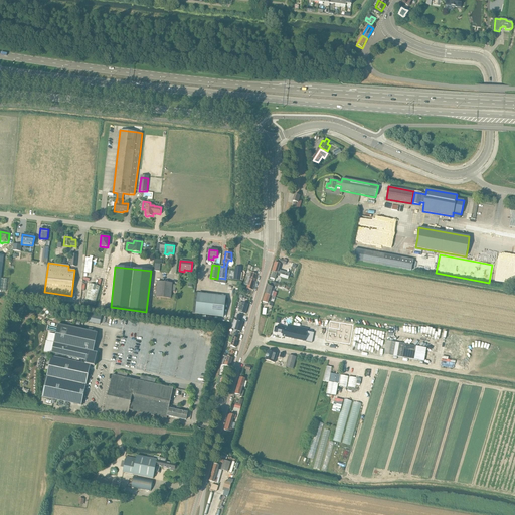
[(247,280),(254,282),(256,274),(251,273),(250,273),(249,276),(248,276),(247,280)]
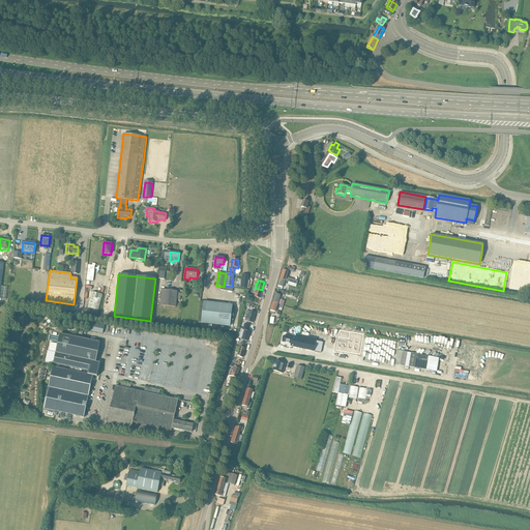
[(262,290),(255,288),(254,288),(253,292),(254,292),(253,294),(255,294),(254,298),(256,298),(257,297),(260,298),(262,290)]
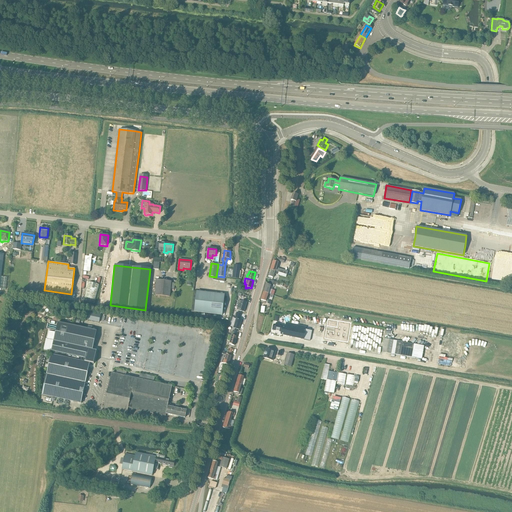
[(170,297),(171,282),(171,281),(156,280),(155,295),(170,297)]
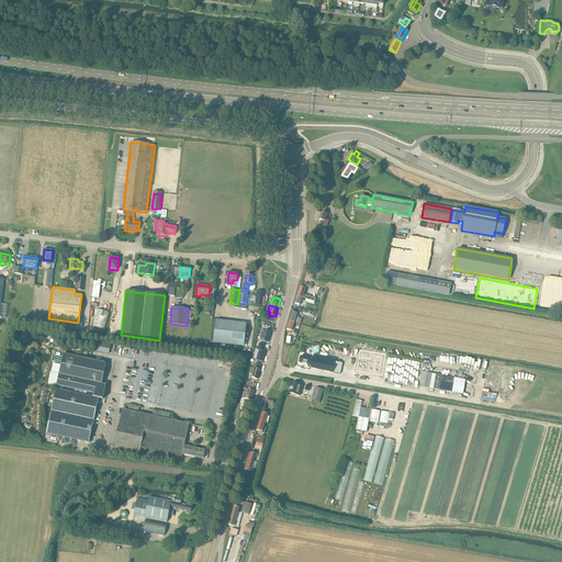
[(104,329),(110,313),(97,310),(92,326),(104,329)]
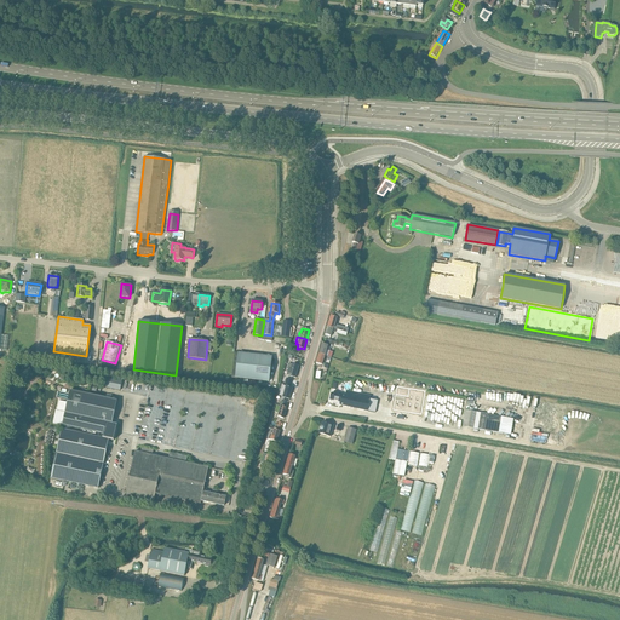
[(322,344),(319,354),(325,355),(328,356),(329,351),(331,346),(327,346),(328,345),(322,344)]
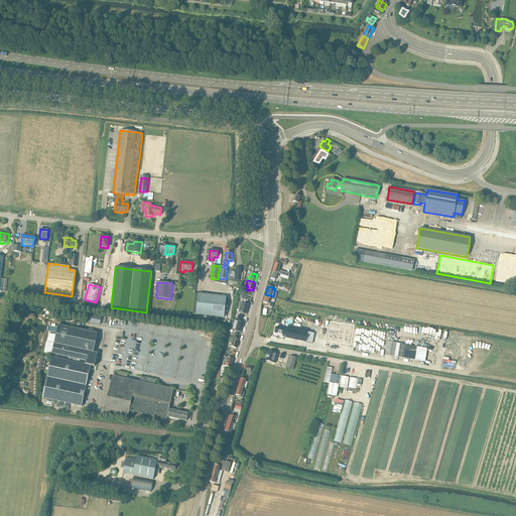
[(224,317),(227,296),(215,295),(196,293),(192,314),(224,317)]
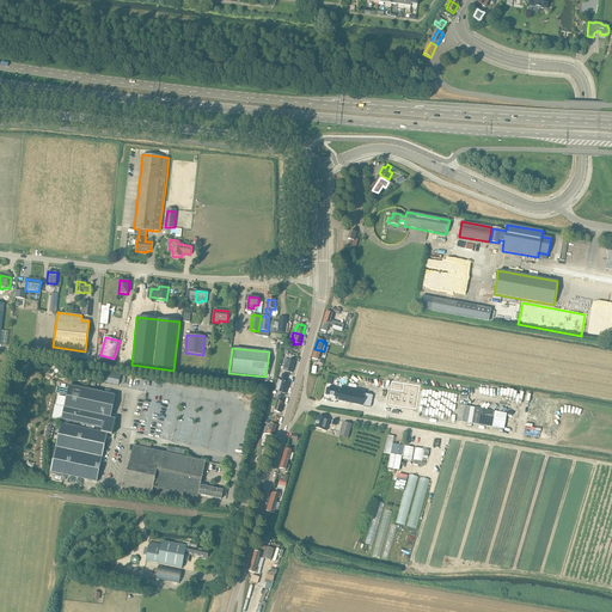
[(288,360),(285,371),(292,373),(294,362),(292,361),(288,360)]
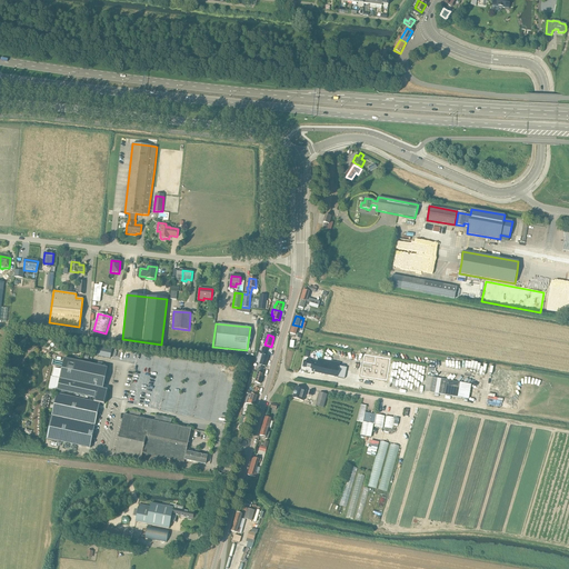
[(88,343),(81,342),(79,353),(87,355),(88,343)]
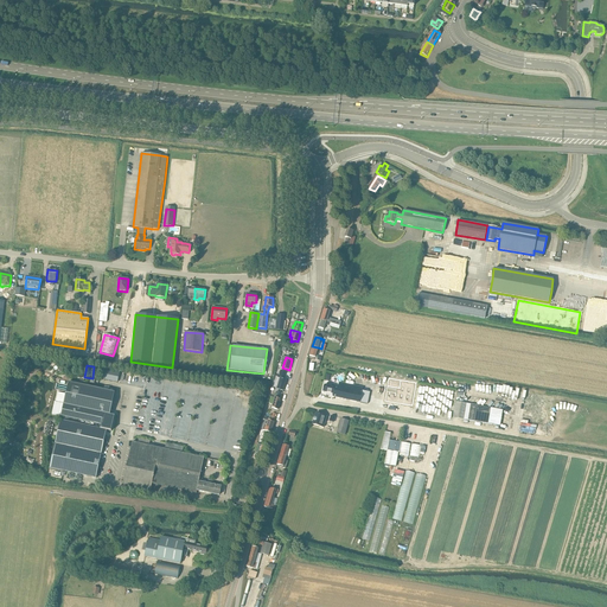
[(66,368),(64,374),(66,376),(69,377),(71,379),(76,379),(80,379),(82,377),(83,375),(84,371),(75,369),(66,368)]
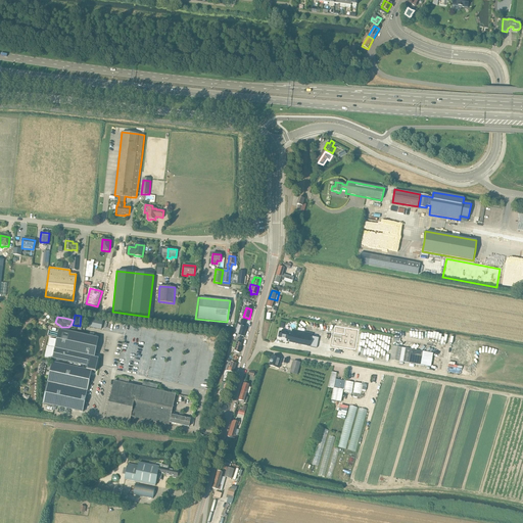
[(87,325),(87,326),(101,329),(101,325),(102,321),(89,318),(87,325)]
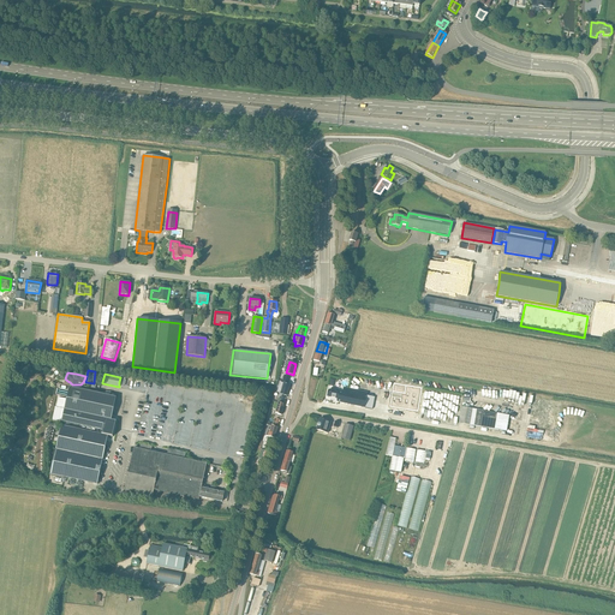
[(280,382),(278,392),(281,393),(282,393),(281,394),(287,395),(287,394),(290,384),(284,383),(280,382)]
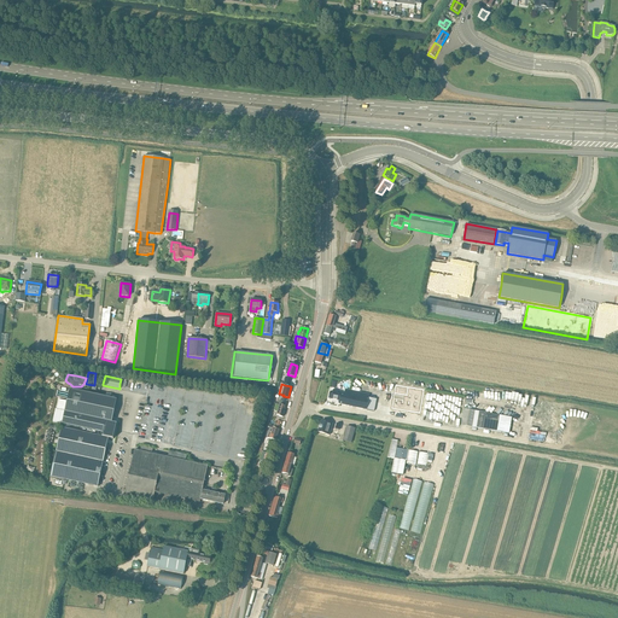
[(392,384),(388,412),(415,417),(420,389),(392,384)]
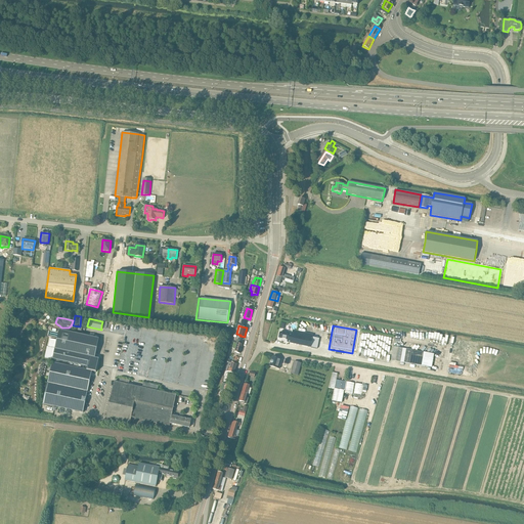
[(52,362),(43,404),(83,412),(92,372),(96,373),(99,359),(95,358),(99,339),(59,330),(53,359),(52,359),(87,367),(87,369),(52,362)]
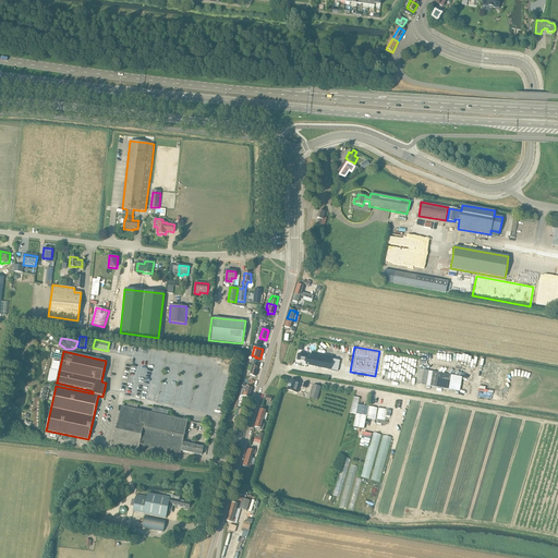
[(334,356),(312,352),(311,356),(304,355),(305,353),(301,352),(301,354),(298,354),(296,360),(306,362),(306,364),(330,370),(334,356)]
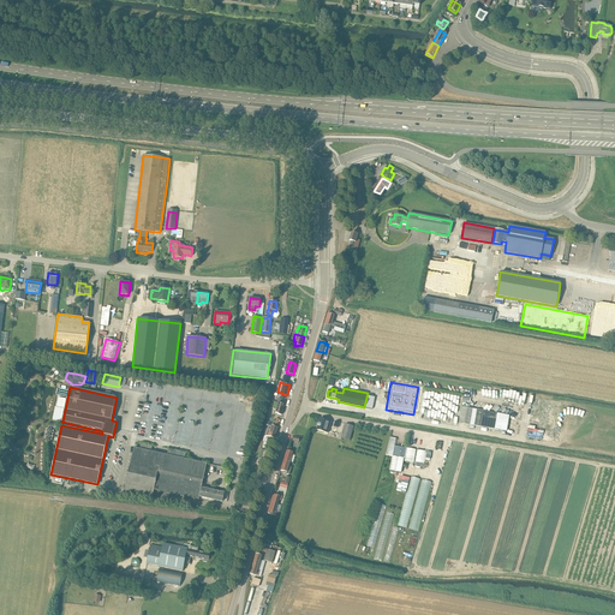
[(278,404),(274,402),(273,410),(276,410),(275,413),(281,415),(284,405),(279,404),(278,404)]
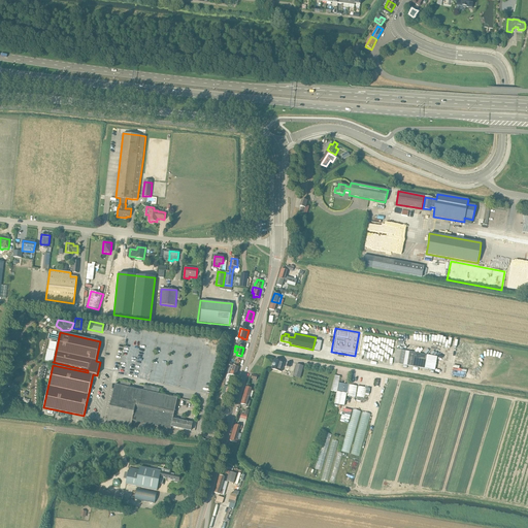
[(421,354),(416,353),(396,350),(394,363),(403,365),(413,366),(419,367),(425,368),(425,369),(435,370),(437,357),(427,356),(427,355),(421,354)]
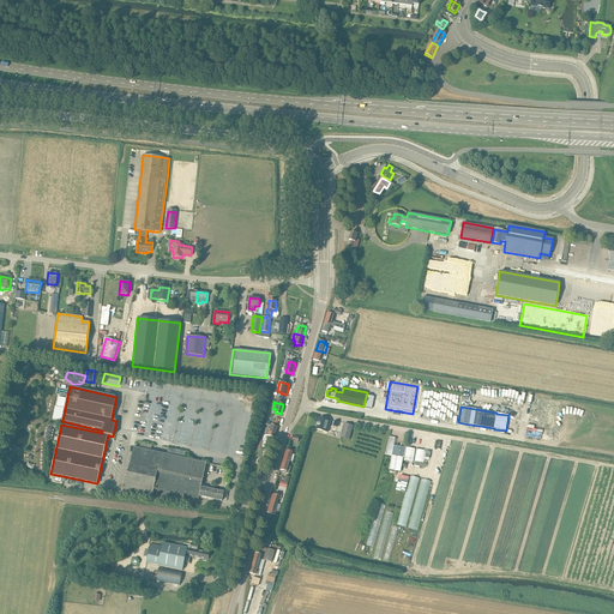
[(327,433),(331,421),(319,417),(315,429),(327,433)]
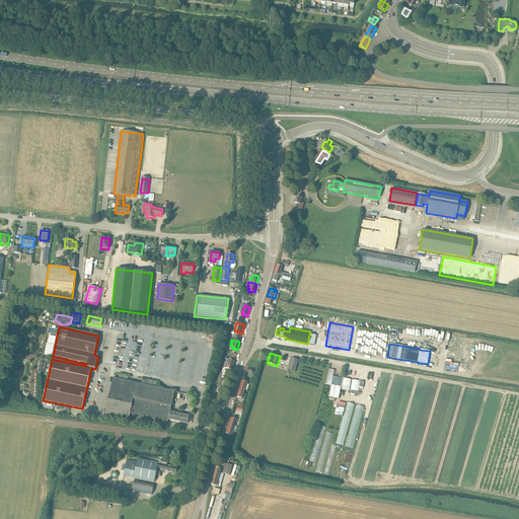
[(295,372),(298,360),(291,358),(288,370),(295,372)]
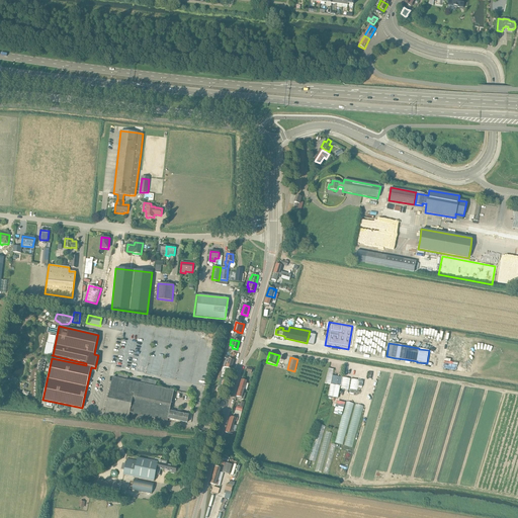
[(232,369),(234,360),(229,359),(228,362),(226,362),(225,367),(226,367),(232,369)]
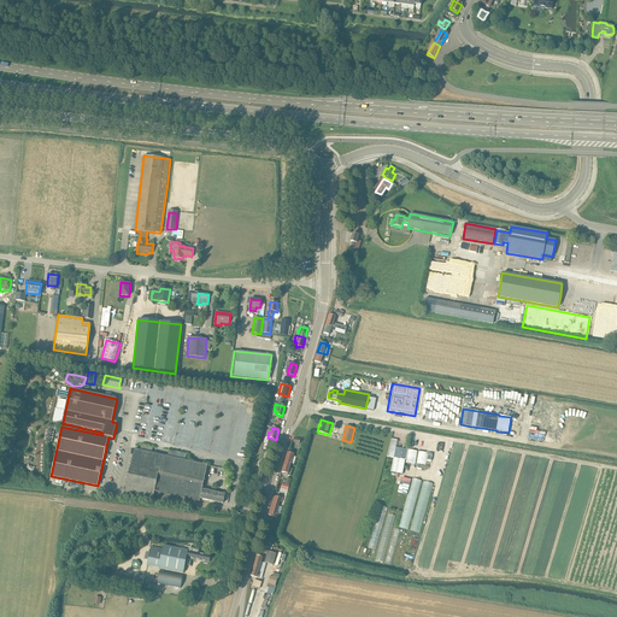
[(152,453),(153,448),(141,446),(140,451),(134,450),(125,493),(153,498),(154,492),(199,501),(200,499),(223,504),(224,494),(215,492),(216,487),(212,486),(211,492),(203,489),(207,465),(199,463),(200,457),(193,456),(192,462),(186,460),(187,454),(169,451),(168,456),(152,453)]
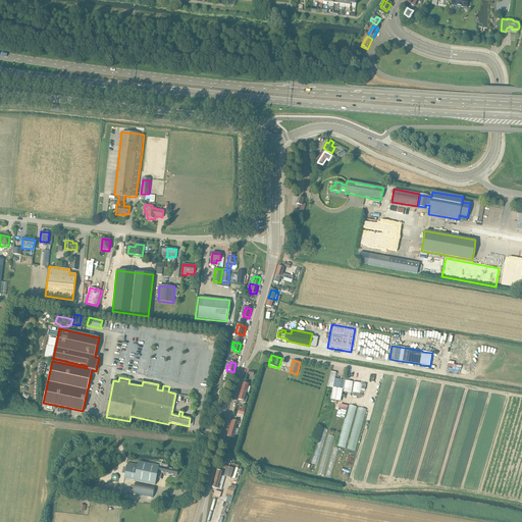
[(332,387),(330,400),(341,402),(343,389),(340,388),(333,387),(332,387)]
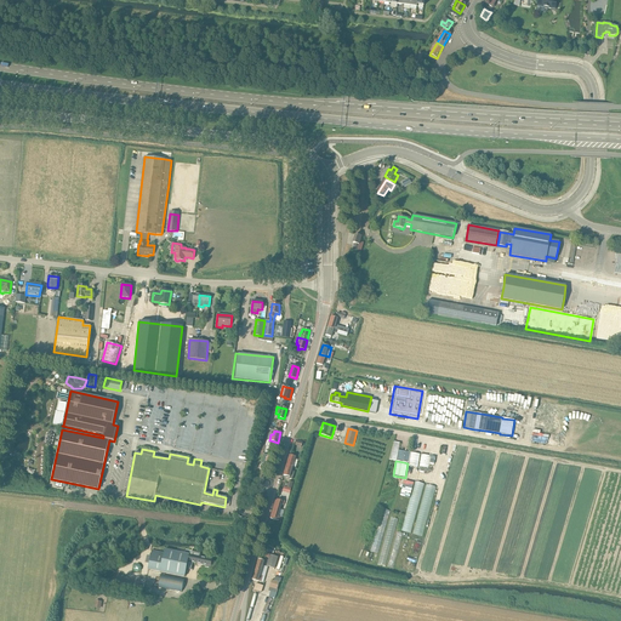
[(291,471),(292,467),(286,465),(283,474),(286,476),(286,478),(292,479),(295,472),(291,471)]
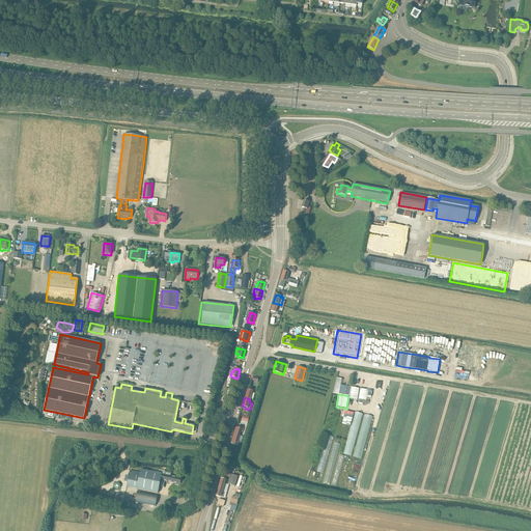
[(231,441),(231,443),(233,444),(236,444),(239,445),(240,442),(236,442),(239,436),(240,431),(243,432),(244,428),(241,428),(242,426),(239,425),(238,427),(235,427),(233,434),(231,441)]
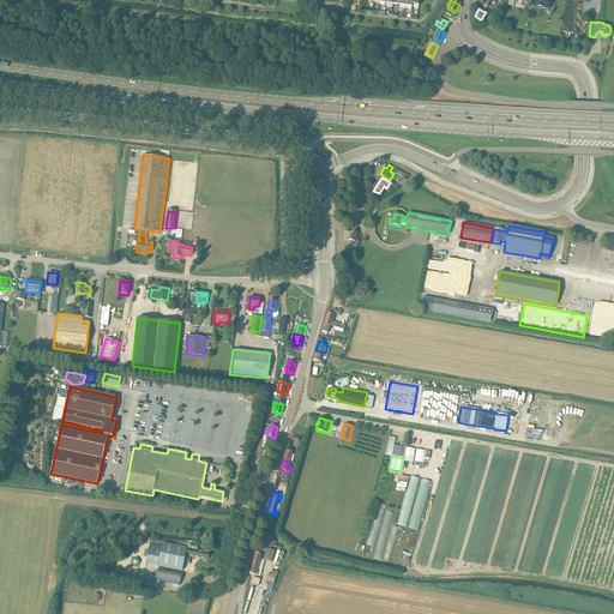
[(150,545),(146,563),(182,571),(185,563),(186,555),(191,557),(202,559),(203,559),(206,560),(208,560),(209,553),(197,551),(198,547),(192,546),(188,545),(187,548),(163,543),(162,547),(150,545)]
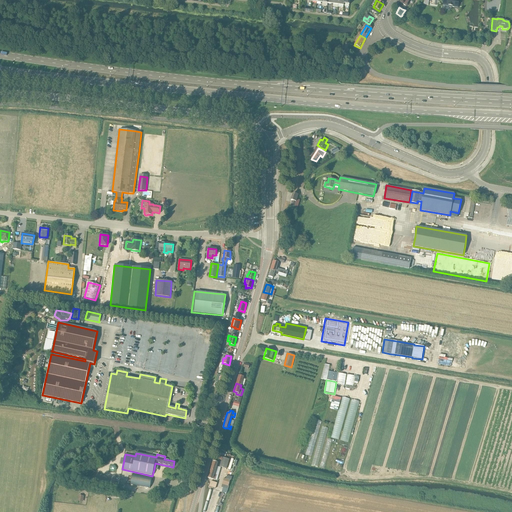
[(226,469),(229,460),(222,458),(220,467),(226,469)]
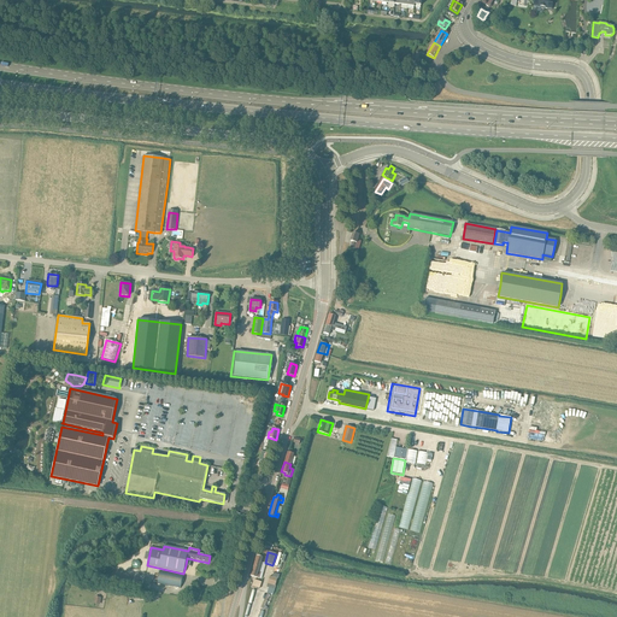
[(258,571),(259,568),(253,565),(251,576),(259,579),(260,573),(258,571)]
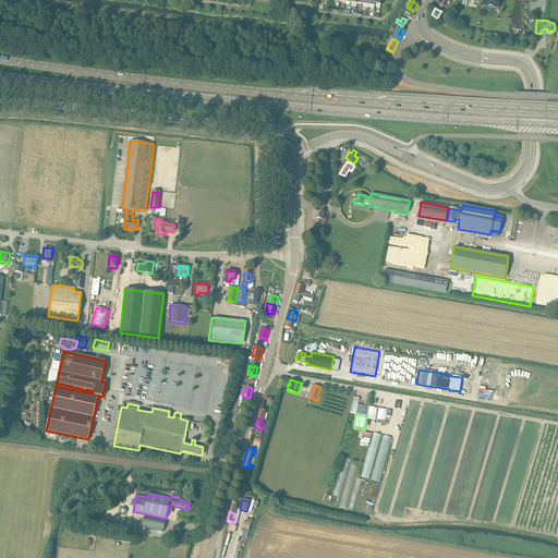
[(164,532),(166,520),(145,516),(142,528),(164,532)]
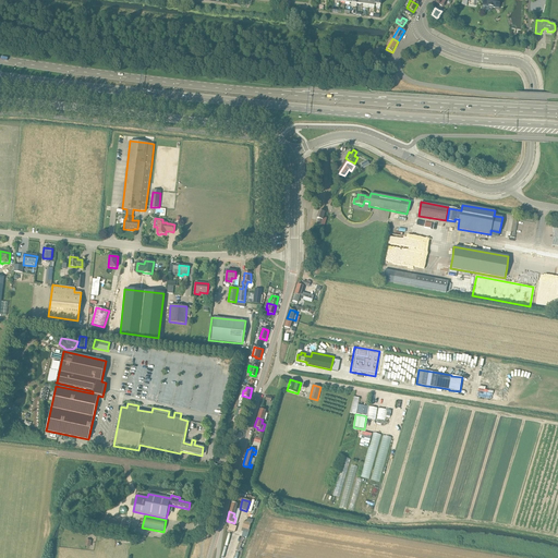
[(242,528),(241,531),(247,533),(249,533),(250,530),(249,530),(251,524),(251,523),(246,522),(244,521),(242,528)]
